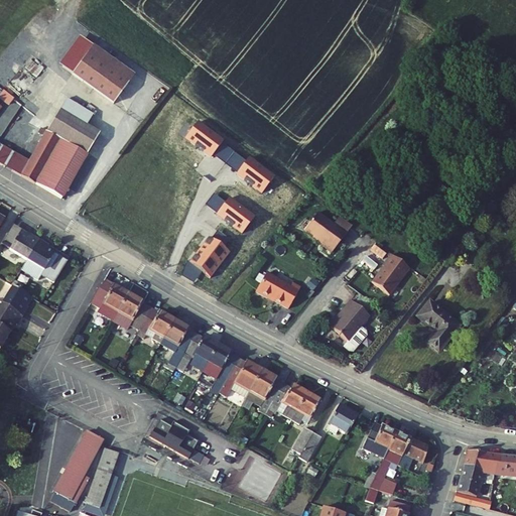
[(135,74),(94,45),(74,75),(115,103),(135,74)]
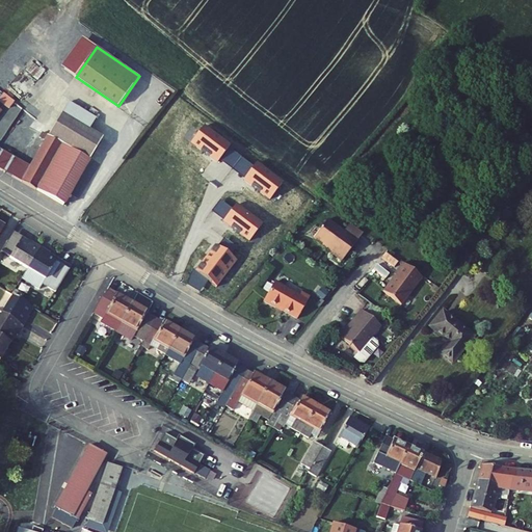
[(70,100),(63,110),(91,128),(98,117),(70,100)]
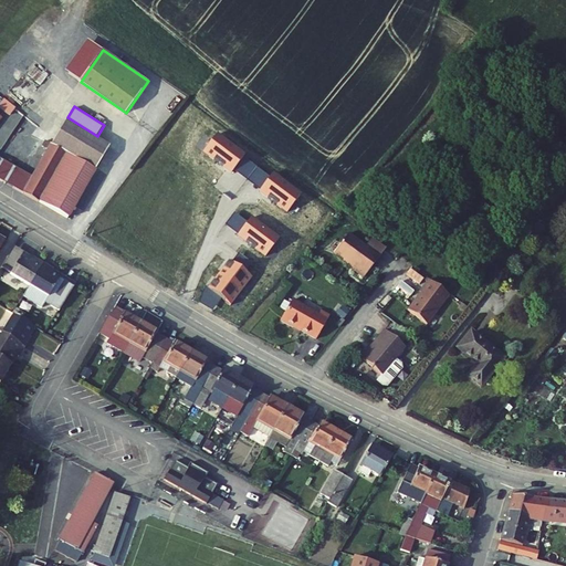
[(67,117),(66,119),(96,138),(97,136),(67,117)]
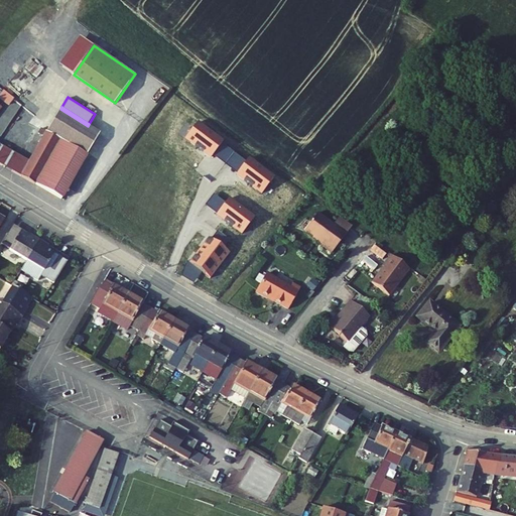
[(5,152),(0,159),(0,164),(32,184),(57,141),(84,157),(99,132),(88,126),(60,109),(25,166),(5,152)]
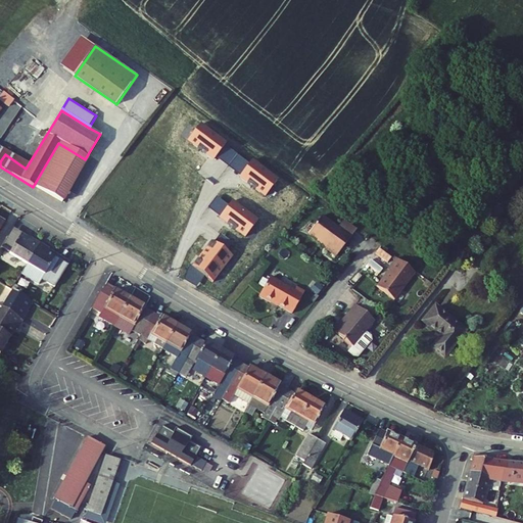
[(58,143),(33,187),(58,202),(85,159),(58,143)]
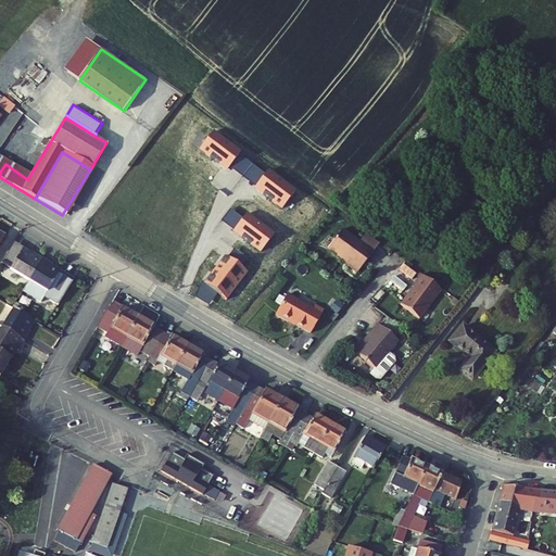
[(0,252),(14,228),(0,218),(0,252)]
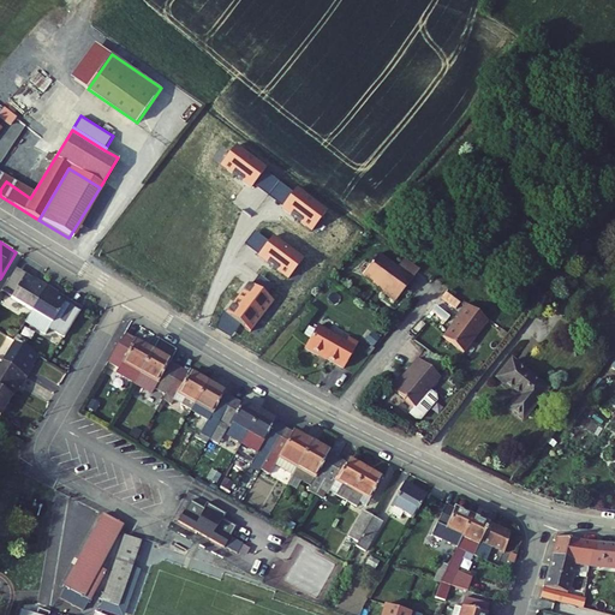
[(399,270),(380,256),(363,278),(387,296),(386,297),(395,304),(413,281),(399,270)]
